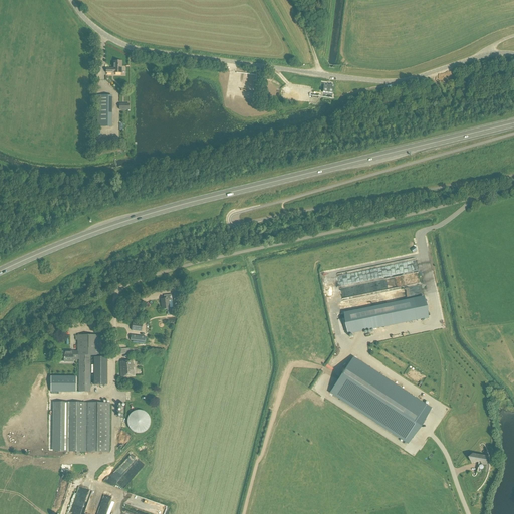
[(106,72),(113,72),(113,73),(121,73),(121,61),(113,61),(113,68),(106,68),(106,72)]
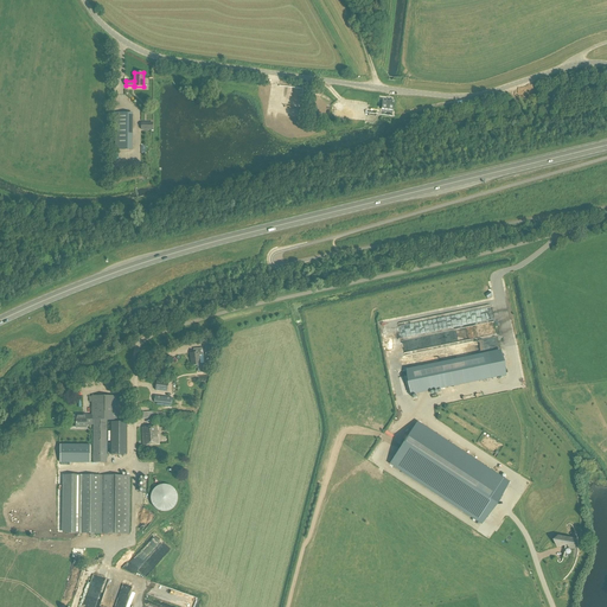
[(382,106),(382,109),(393,110),(394,102),(387,101),(385,106),(382,106)]
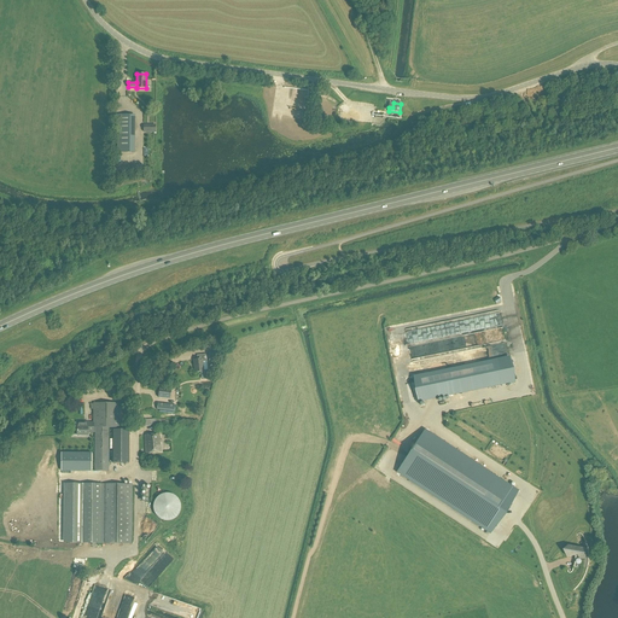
[(117,115),(117,153),(134,153),(135,115),(117,115)]
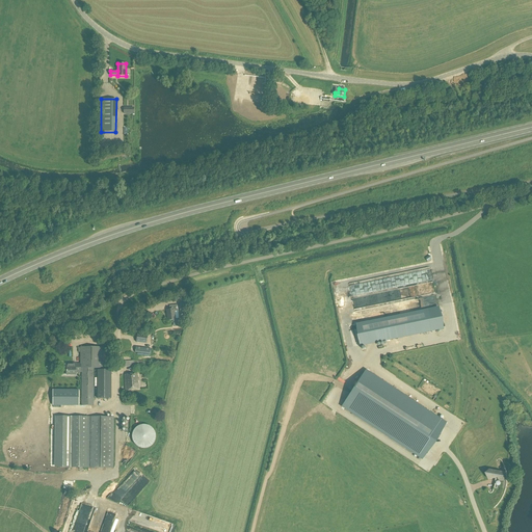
[(166,310),(167,321),(176,320),(175,312),(178,311),(177,304),(169,306),(169,310),(166,310)]
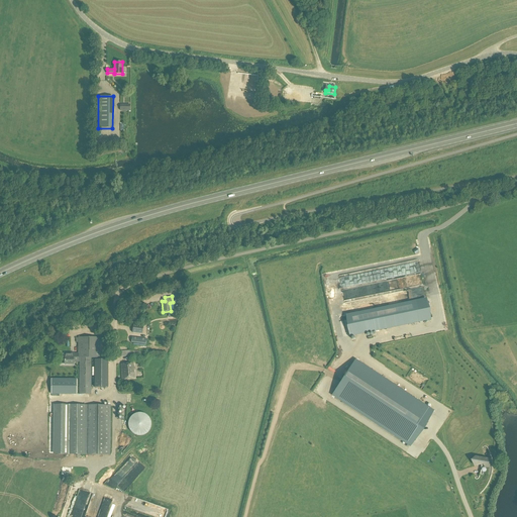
[(350,335),(430,319),(426,299),(346,315),(350,335)]
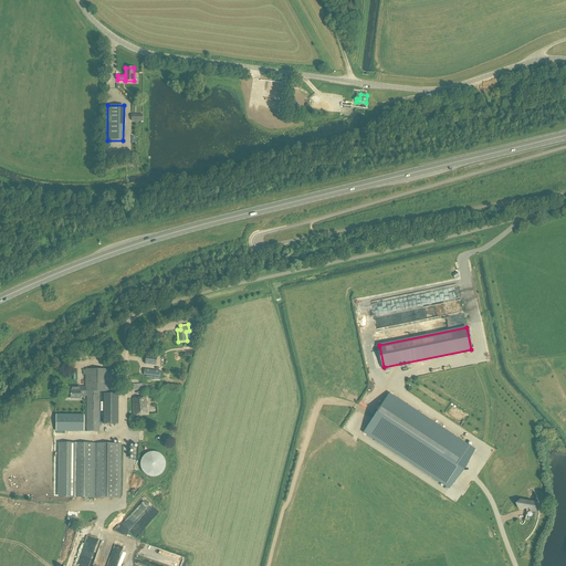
[(145,365),(156,366),(157,357),(146,356),(145,365)]
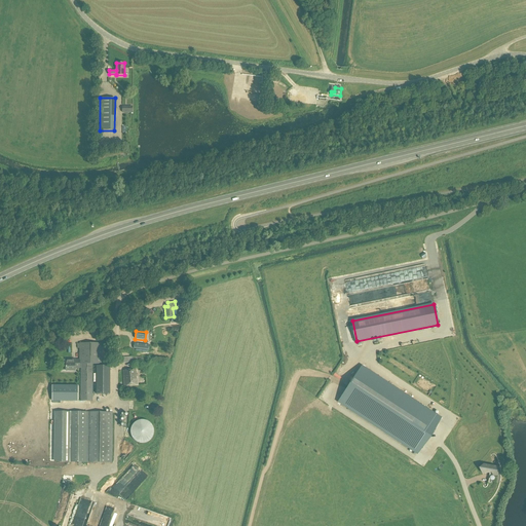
[(79,360),(72,360),(66,360),(66,371),(75,371),(75,368),(78,368),(80,368),(80,402),(92,402),(92,365),(102,365),(102,364),(105,364),(105,344),(102,344),(102,343),(77,343),(77,348),(79,348),(79,360)]
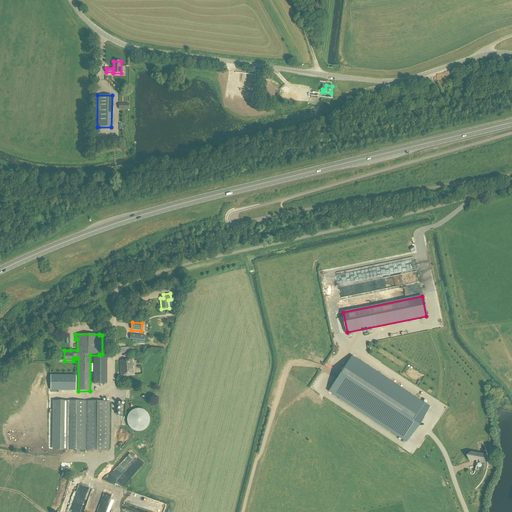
[(120,348),(120,354),(130,353),(130,356),(135,356),(135,353),(140,353),(140,348),(130,348),(130,347),(120,348)]
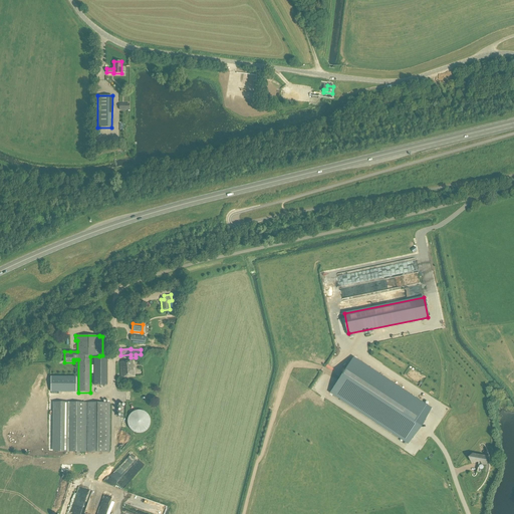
[(104,358),(93,358),(93,386),(104,386),(104,358)]
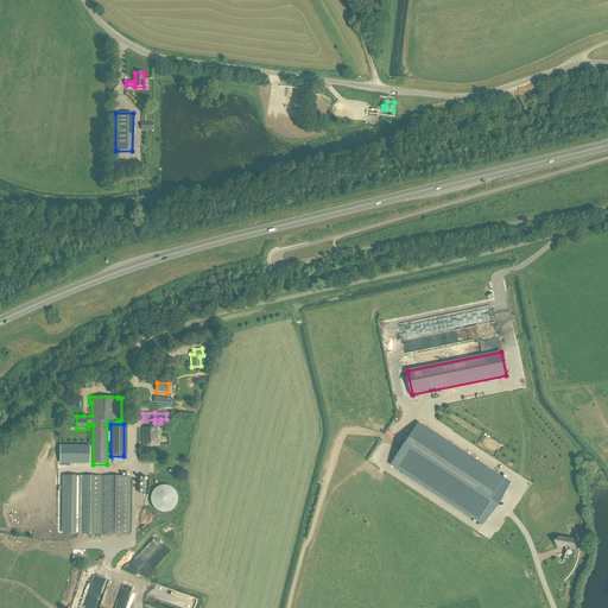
[(392,464),(482,524),(491,512),(501,495),(508,483),(418,424),(392,464)]
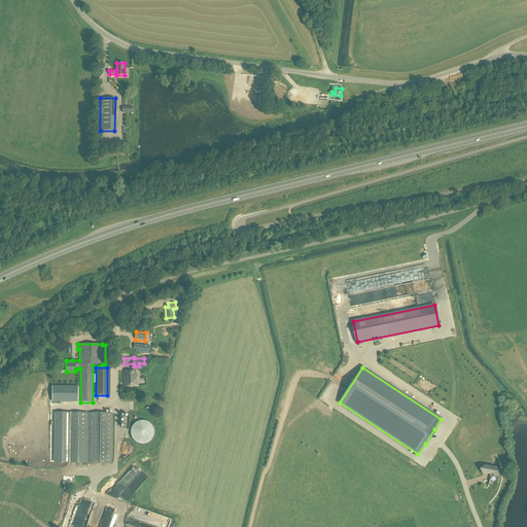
[(123,372),(124,387),(137,386),(137,380),(136,381),(136,371),(123,372)]
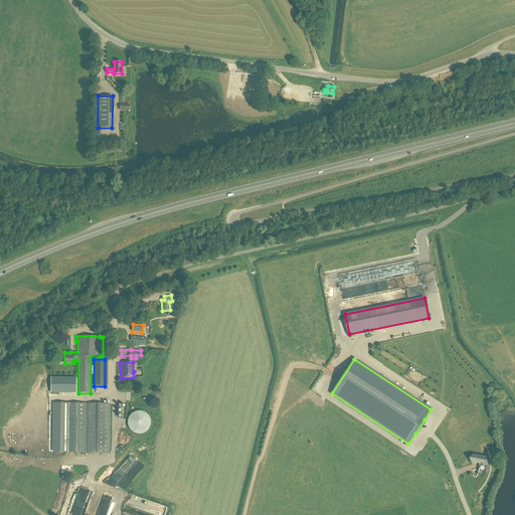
[(51,392),(76,392),(76,377),(51,377),(51,392)]
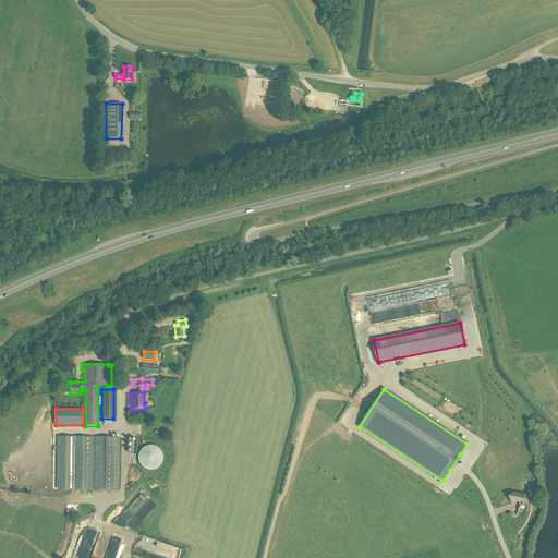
[(58,437),(58,490),(74,490),(74,492),(91,492),(119,492),(119,437),(73,437),(58,437)]
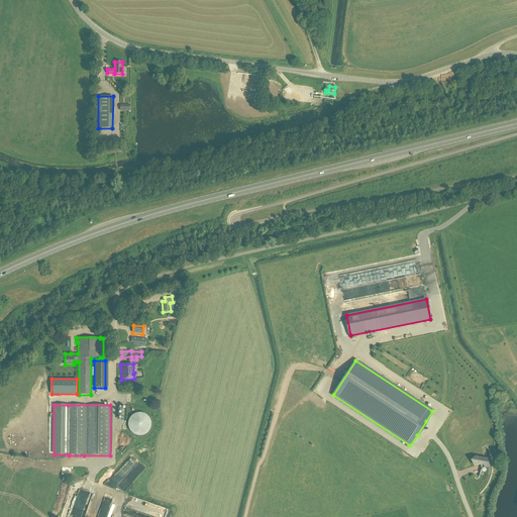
[(151,424),(150,420),(149,417),(146,415),(143,413),(139,412),(136,413),(132,415),(130,417),(128,420),(128,424),(128,428),(130,431),(132,434),(136,435),(139,436),(143,435),(146,434),(149,431),(150,428),(151,424)]
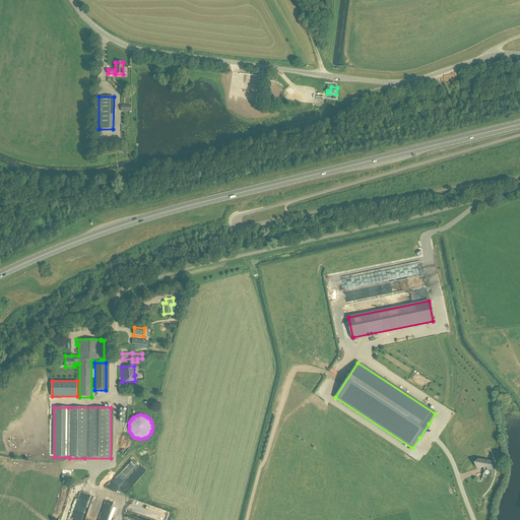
[(130,462),(134,466),(138,462),(134,458),(130,462)]
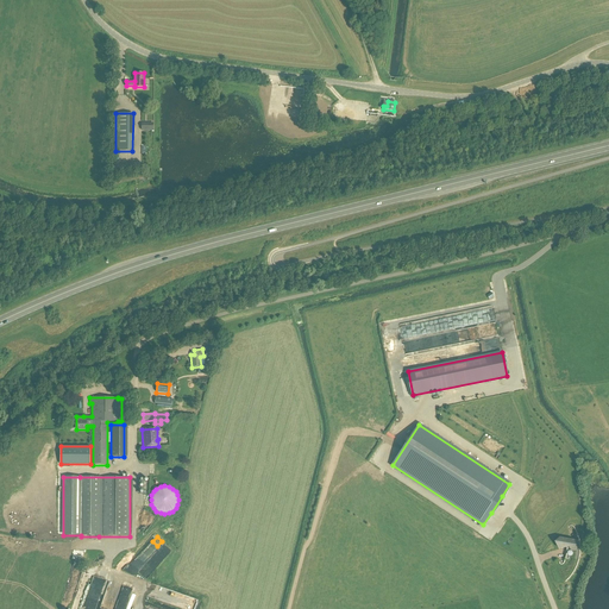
[(579,541),(562,538),(557,542),(559,547),(572,546),(573,547),(573,554),(567,554),(566,558),(579,558),(579,552),(579,546),(579,541)]
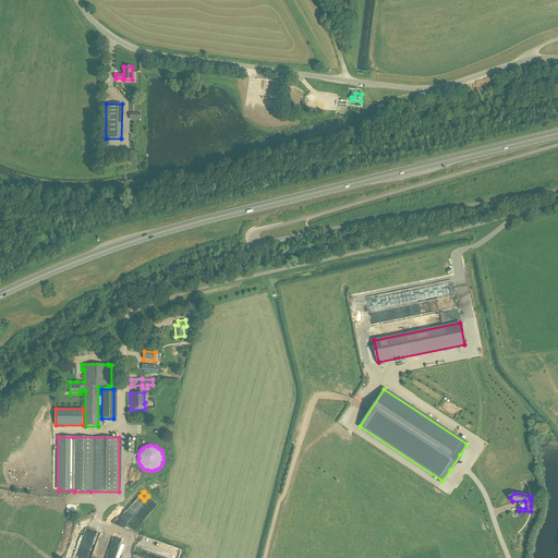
[(150,497),(130,524),(131,525),(136,519),(143,523),(159,504),(150,497)]
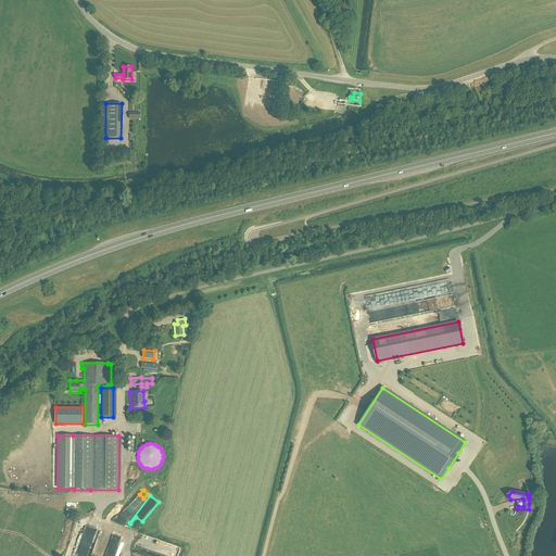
[(115,520),(122,514),(119,510),(112,517),(115,520)]
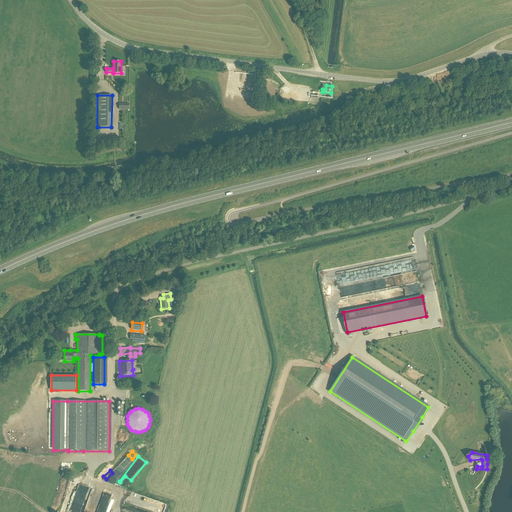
[(148,510),(154,511),(163,511),(166,505),(151,500),(148,510)]
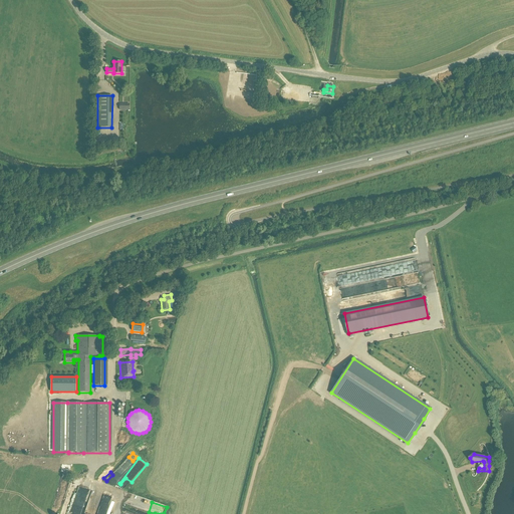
[(91,505),(88,513),(94,513),(95,512),(97,513),(98,507),(91,505)]
